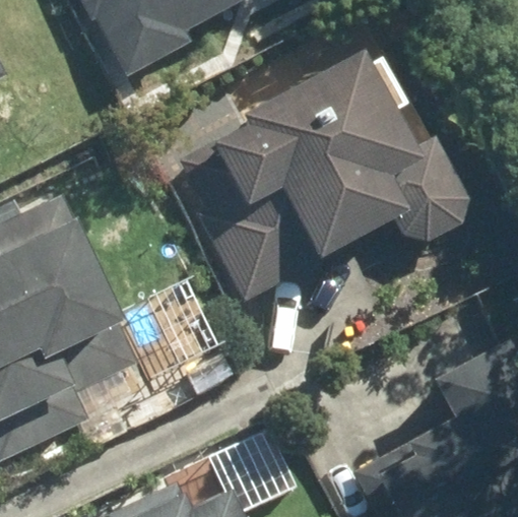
[(78,0),(121,79),(185,45),(180,35),(243,0),(78,0)]
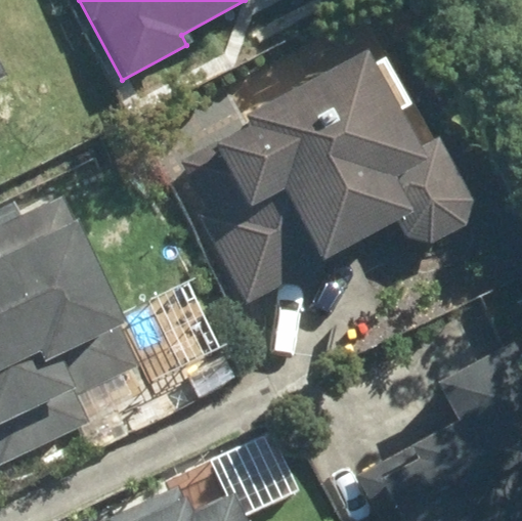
[(367,52),(245,117),(251,127),(182,162),(207,210),(200,214),(247,303),(398,222),(405,235),(430,244),(466,225),(474,201),(440,136),(419,148),(367,52)]
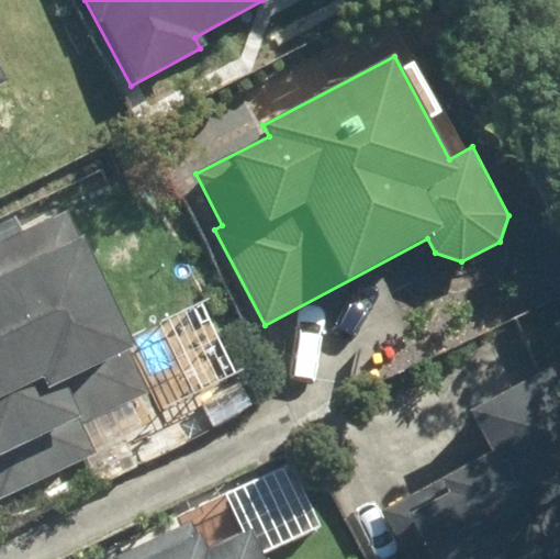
[(138,350),(68,209),(0,242),(0,500),(99,450),(85,422),(148,391),(130,354),(138,350)]
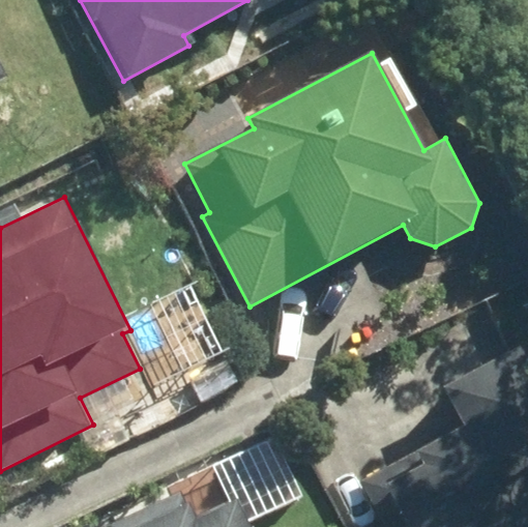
[(457,430),(359,479),(383,526),(527,526),(527,381),(510,349),(435,386),(457,430)]
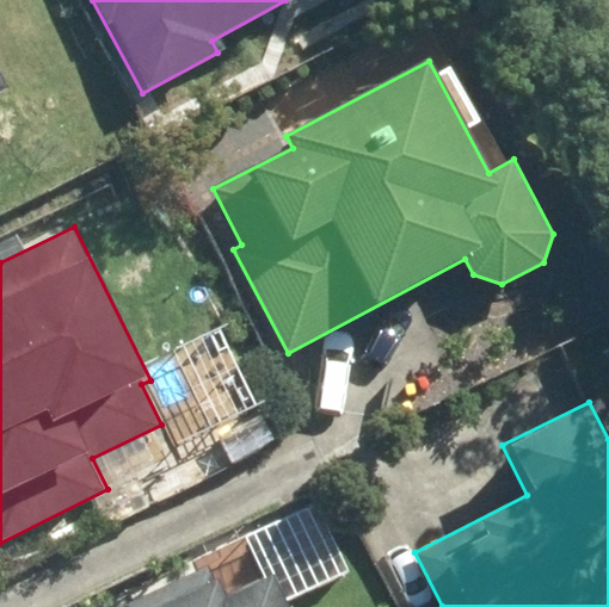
[(277,606),(263,576),(220,596),(205,565),(123,602),(124,606),(277,606)]
